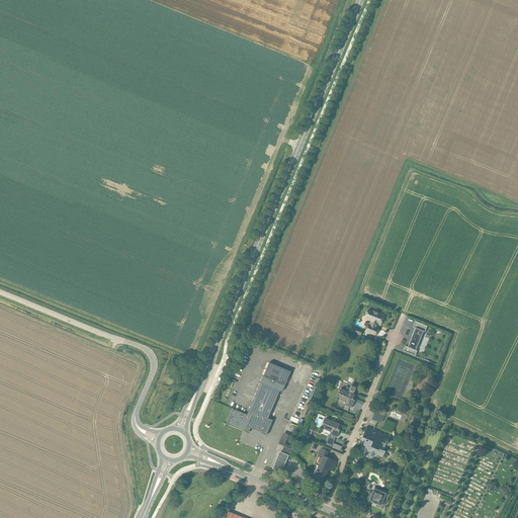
[(372,312),(367,310),(363,319),(370,322),(369,325),(368,324),(365,331),(375,336),(378,329),(375,328),(377,324),(380,325),(383,316),(372,311),(372,312)]
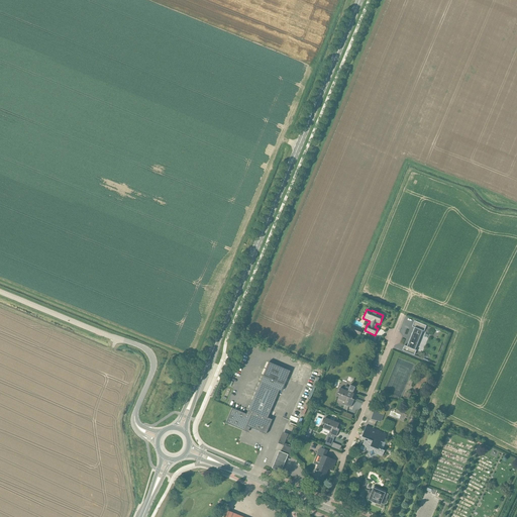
[(423,331),(426,325),(414,321),(412,327),(414,328),(406,346),(404,345),(402,350),(414,355),(415,350),(414,349),(422,331),(423,331)]
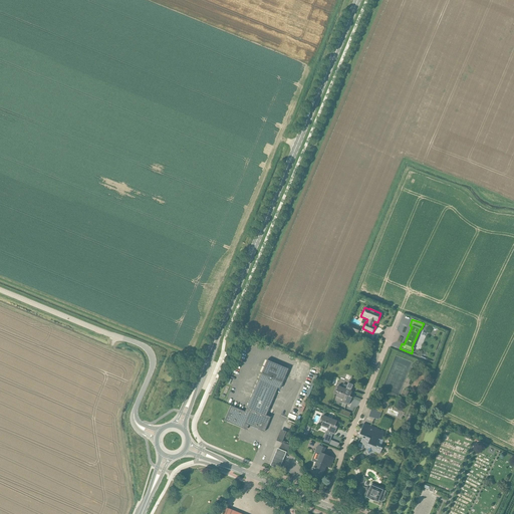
[(349,324),(347,329),(357,333),(359,328),(349,324)]
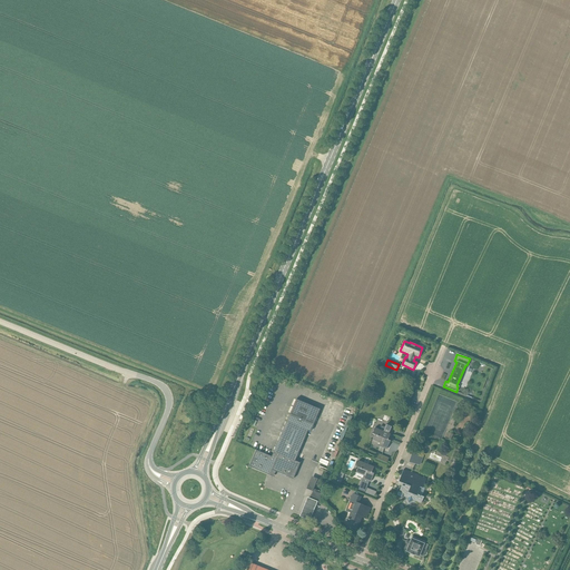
[(290,413),(274,452),(295,460),(307,430),(310,431),(314,423),(320,410),(296,399),(290,413)]
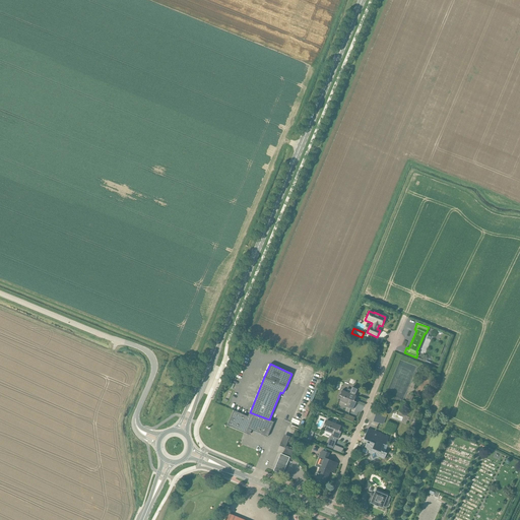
[(354,395),(356,389),(351,387),(350,390),(347,388),(346,392),(341,390),(339,395),(341,396),(339,401),(347,404),(346,407),(352,409),(355,402),(353,401),(355,396),(354,395)]
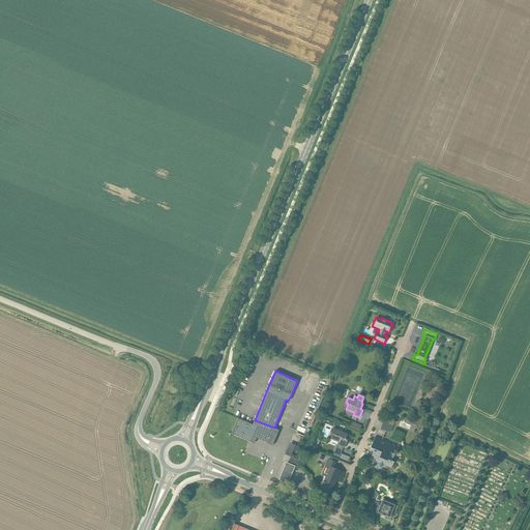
[(233,431),(232,434),(252,442),(254,437),(272,445),(278,431),(278,430),(274,428),(255,420),(253,424),(238,418),(233,431)]
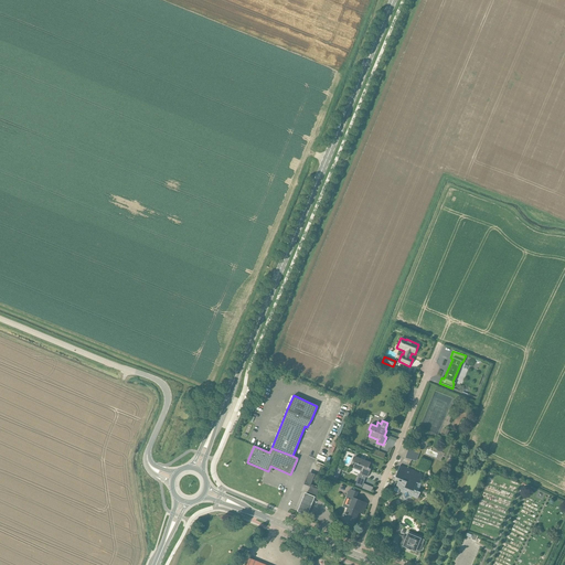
[(383,459),(385,454),(374,449),(372,454),(383,459)]
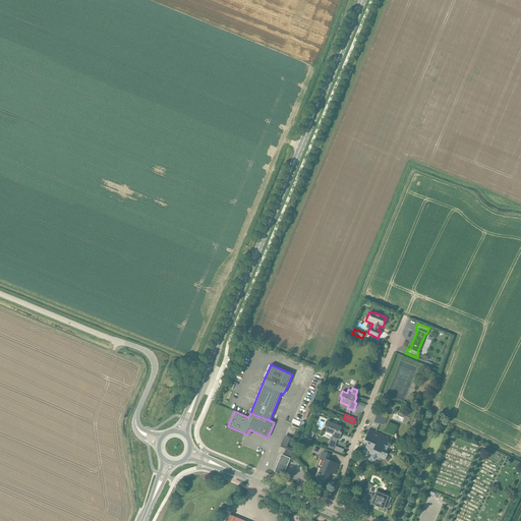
[(339,441),(342,432),(340,431),(342,426),(328,420),(326,426),(328,427),(326,431),(333,435),(333,437),(332,438),(337,440),(339,441)]
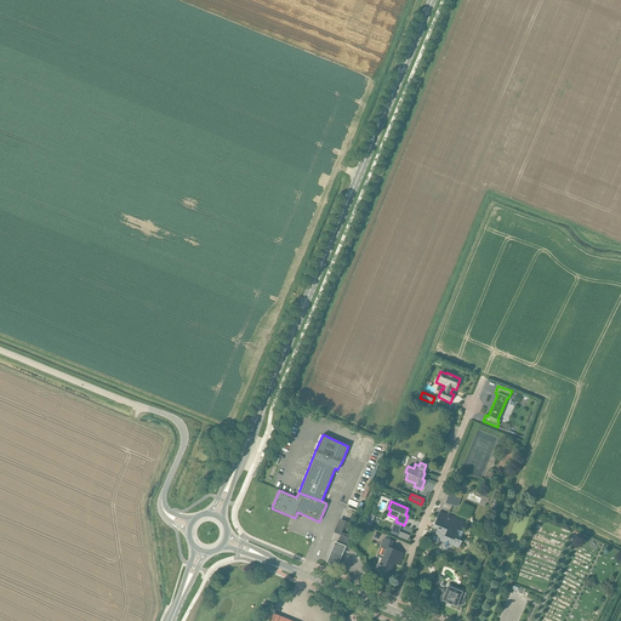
[(460,531),(465,522),(439,512),(434,524),(439,527),(438,529),(437,531),(434,530),(431,540),(438,542),(439,540),(442,541),(445,548),(451,546),(459,548),(461,541),(454,539),(457,530),(460,531)]
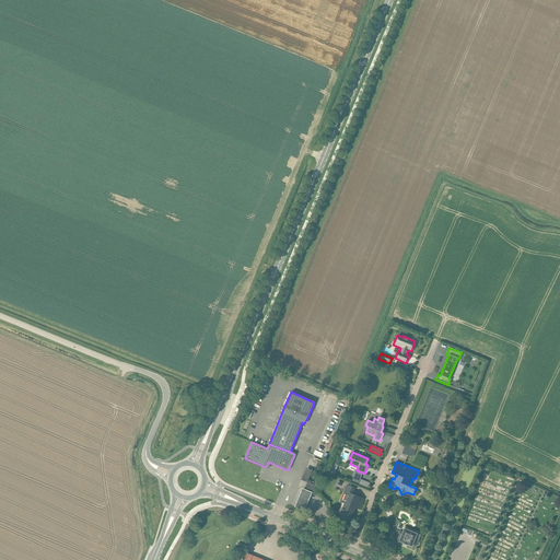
[(357,468),(352,481),(354,482),(358,483),(360,480),(362,473),(357,470),(358,469),(357,468)]
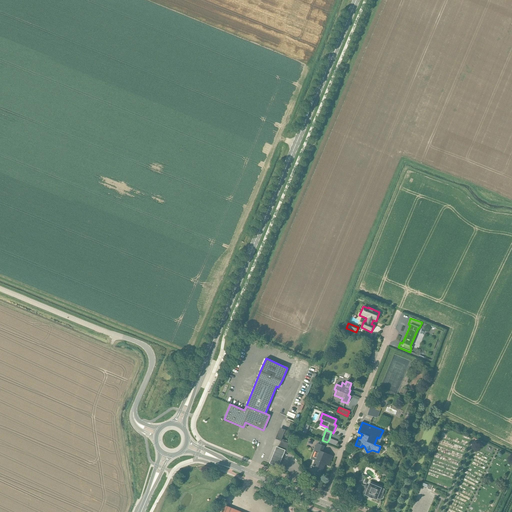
[(280,429),(276,438),(281,440),(283,435),(285,436),(287,431),(280,429)]
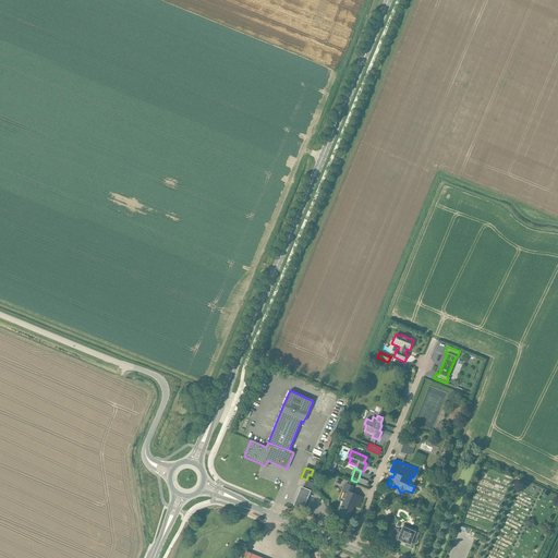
[(310,492),(313,493),(314,488),(313,488),(316,482),(307,478),(304,487),(311,490),(310,492)]
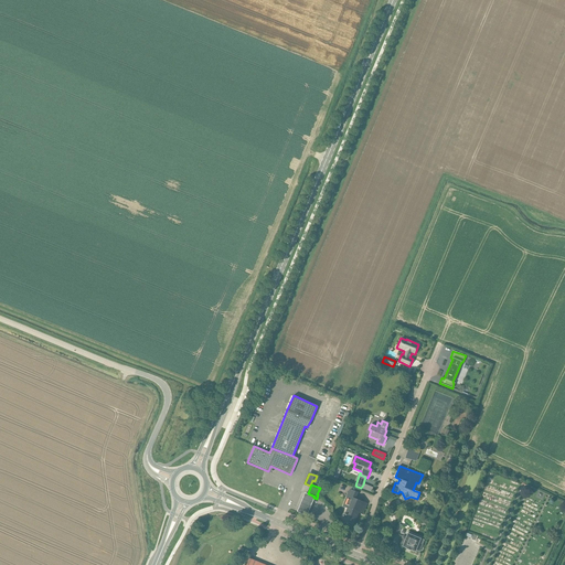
[(362,514),(366,504),(354,500),(358,493),(350,490),(344,507),(348,508),(344,518),(350,520),(349,522),(353,523),(358,512),(362,514)]
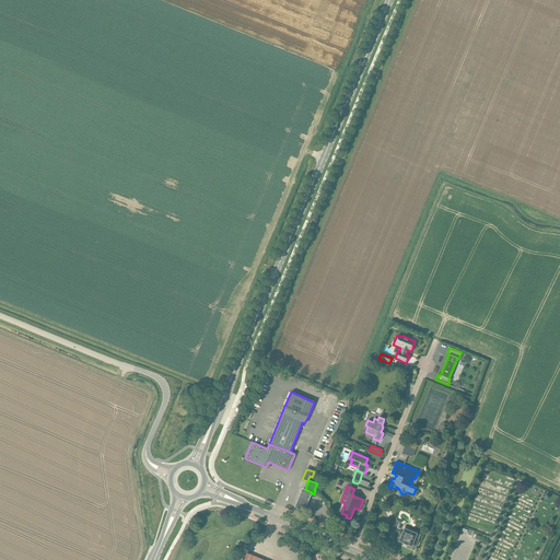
[(312,493),(302,490),(294,508),(304,512),(312,493)]
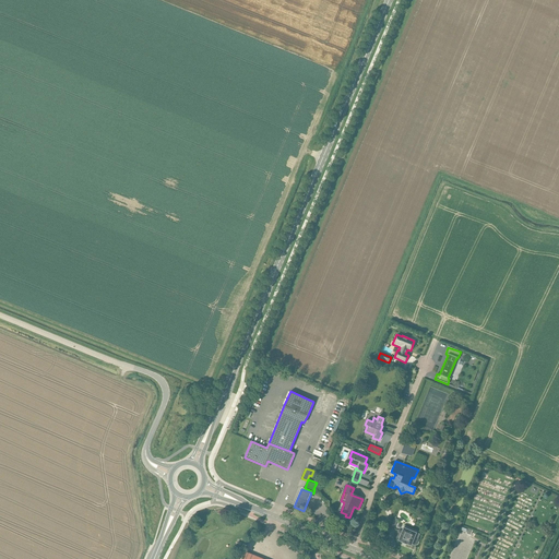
[(399,531),(395,538),(399,539),(397,540),(403,543),(406,544),(411,546),(411,544),(415,546),(417,539),(414,537),(416,533),(416,532),(404,526),(403,527),(402,532),(399,531)]
